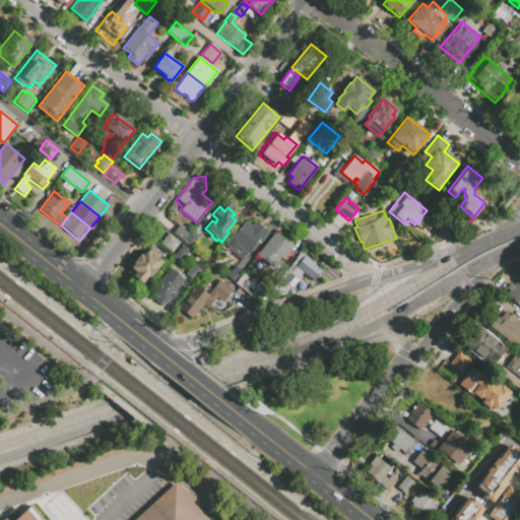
[(224,245),(228,240),(236,229),(238,231),(245,221),(251,226),(255,221),(266,231),(247,254),(235,245),(231,250),(224,245)]
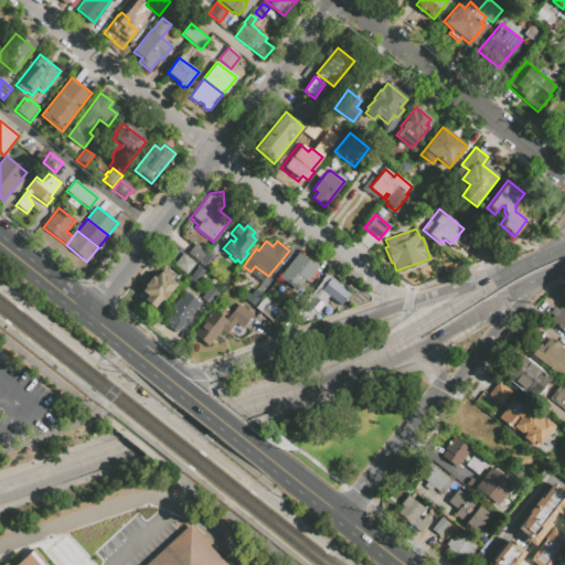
[(195,243),(206,253),(199,263),(187,253),(195,243)]
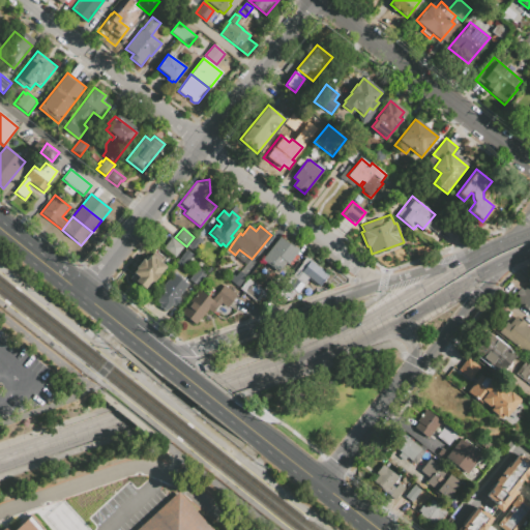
[(196,235),(202,241),(193,252),(186,246),(194,237),(196,235)]
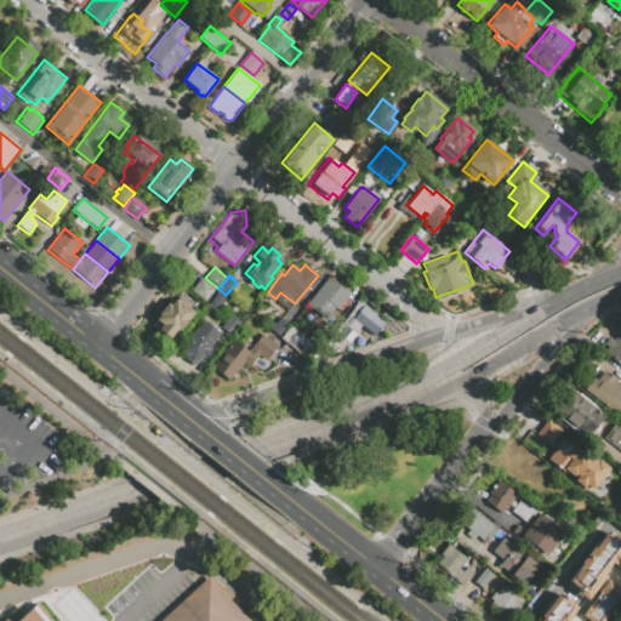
[(201,278),(215,290),(205,302),(191,291),(201,278)]
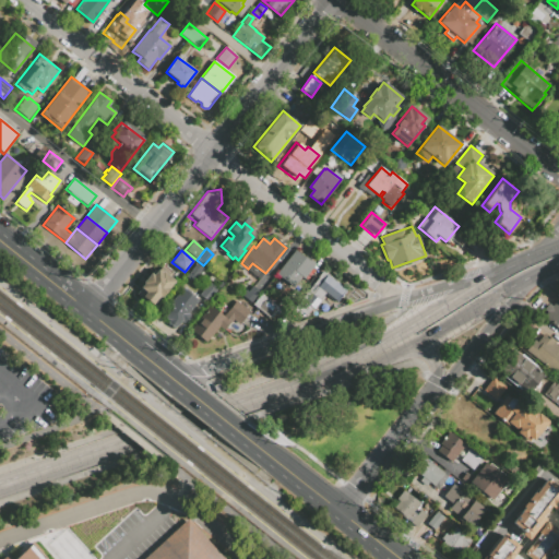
[(295,250),(306,259),(308,258),(316,264),(304,280),(301,278),(293,288),(275,274),(295,250)]
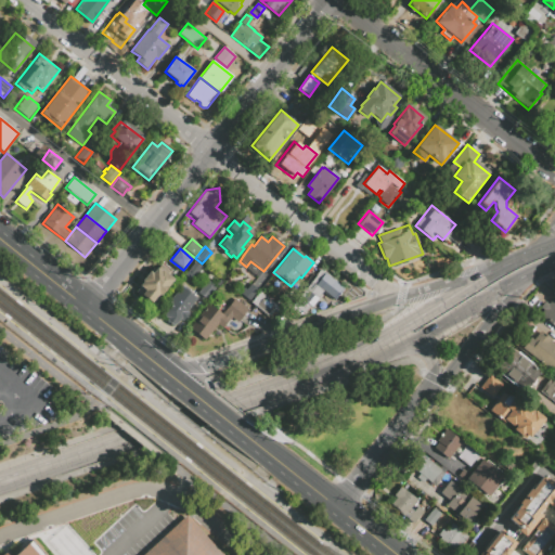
[(195,262),(201,267),(193,275),(188,270),(195,262)]
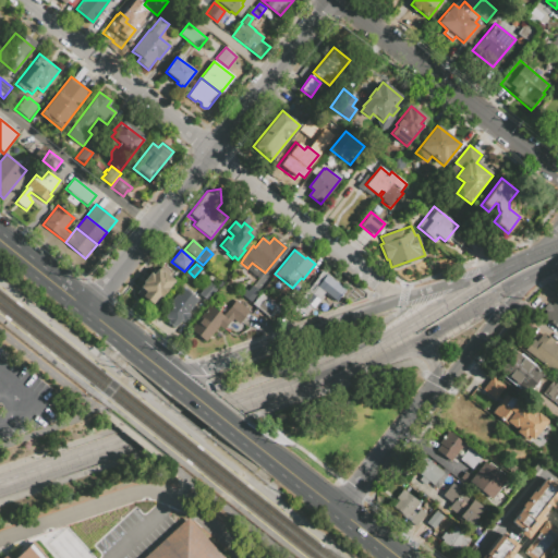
[(150,273),(153,275),(158,268),(174,281),(160,298),(158,296),(152,305),(136,293),(141,288),(140,287),(143,283),(142,282),(150,273)]
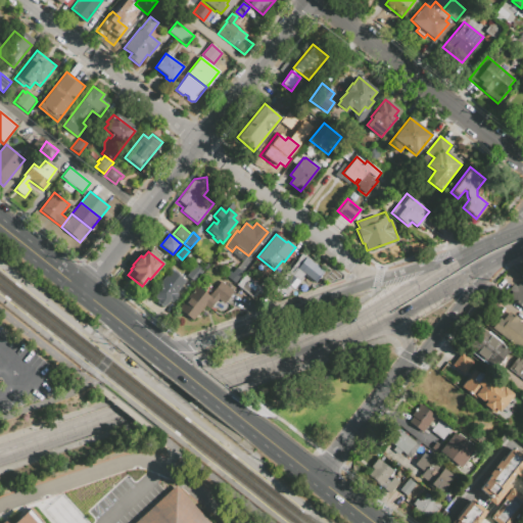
[(304,274),(293,288),(283,279),(291,269),(289,268),(301,252),(325,272),(316,283),(304,274)]
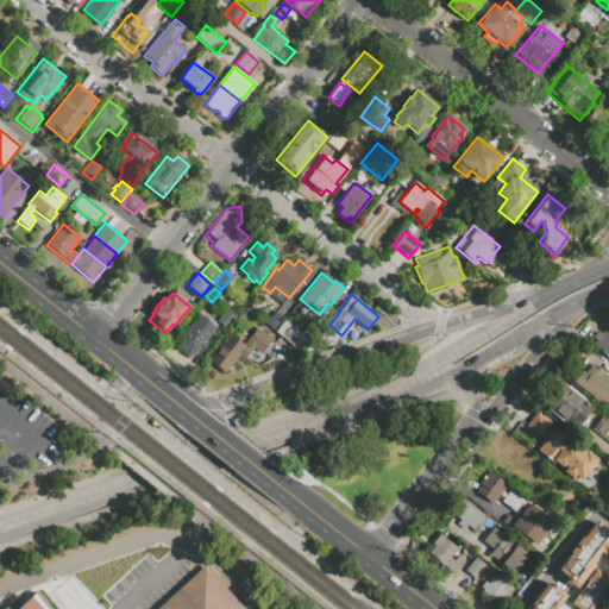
[(234,318),(225,328),(217,321),(226,311),(234,318)]
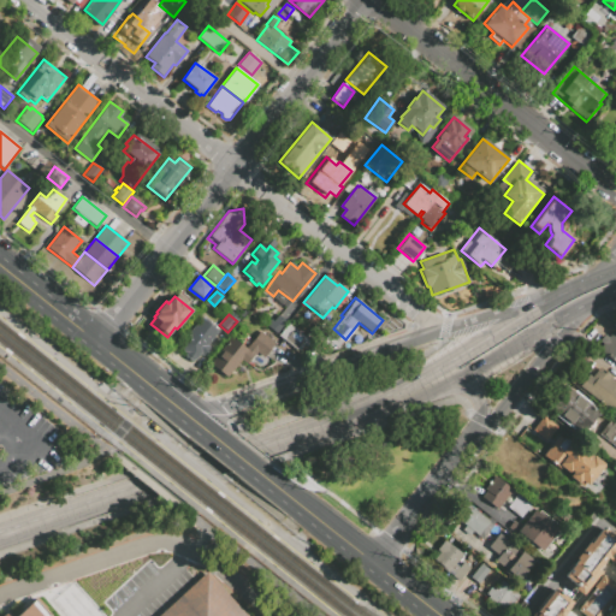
[(265,325),(270,319),(273,321),(278,314),(289,324),(278,336),(265,325)]
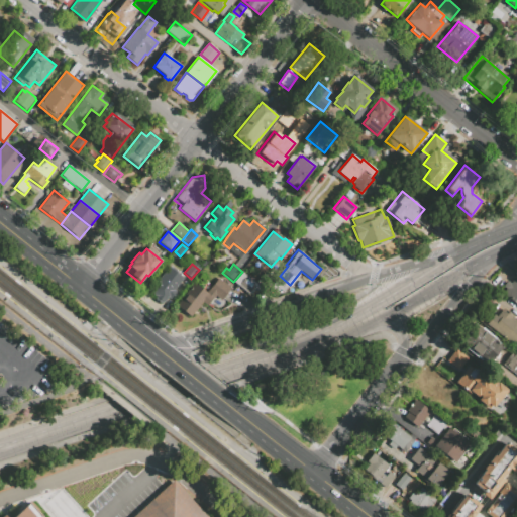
[(167,275),(172,270),(179,276),(174,282),(178,285),(174,290),(176,292),(170,300),(168,298),(164,303),(148,291),(164,273),(167,275)]
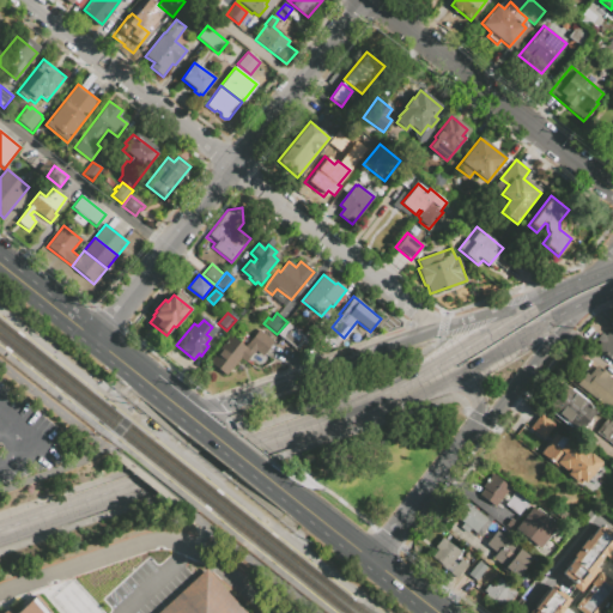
[(287,322),(303,335),(305,338),(305,341),(299,350),(296,347),(295,349),(277,334),(287,322)]
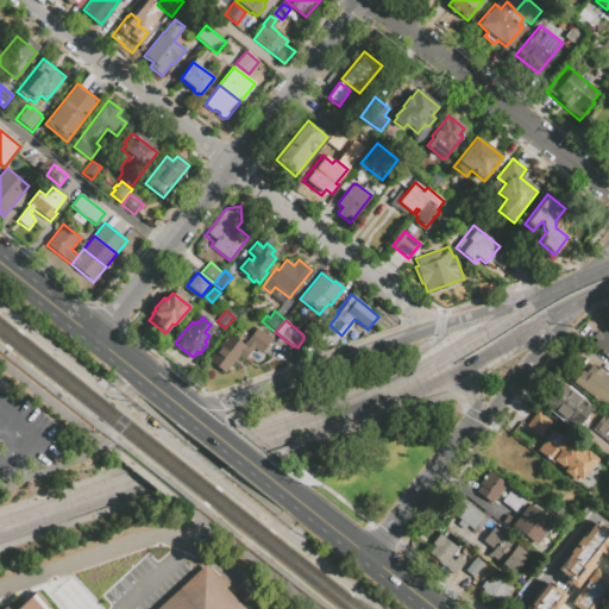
[(228,333),(243,345),(257,327),(272,340),(261,355),(255,350),(244,360),(239,357),(224,375),(207,359),(228,333)]
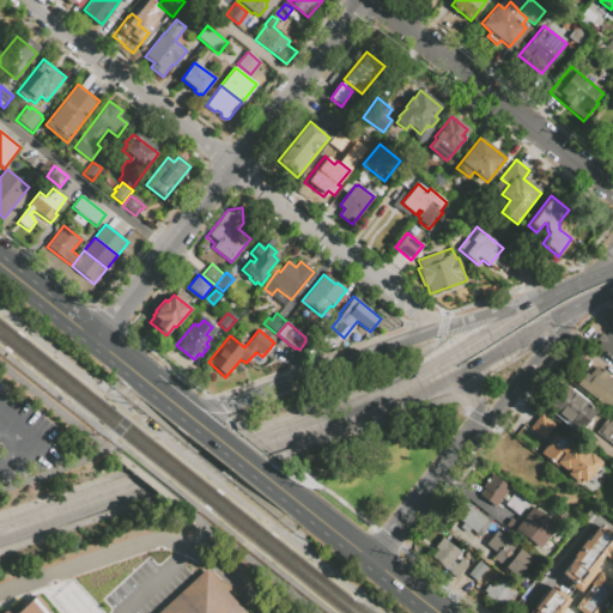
[(612,333),(612,362),(595,349),(600,343),(596,339),(601,333),(606,337),(610,331),(612,333)]
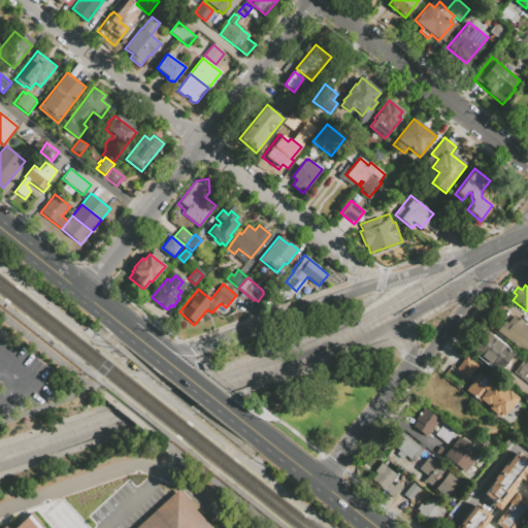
[(496,331),(504,322),(506,324),(514,315),(524,323),(522,325),(527,330),(527,350),(525,354),(496,331)]
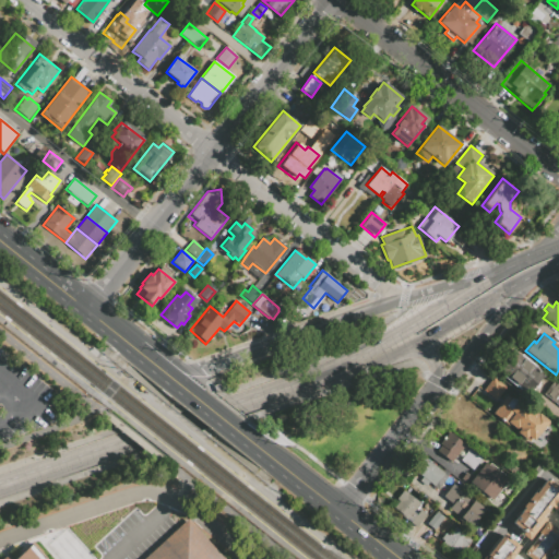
[(511,347),(521,355),(521,354),(538,368),(537,369),(546,376),(542,382),(538,380),(527,393),(523,390),(522,392),(494,369),(511,347)]
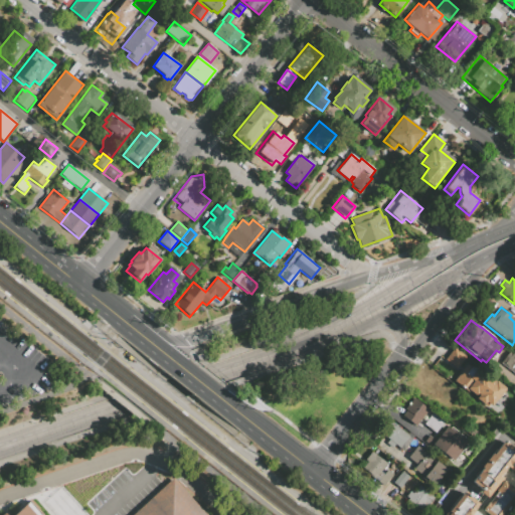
[(506,388),(489,409),(454,380),(459,374),(444,360),(455,346),(506,388)]
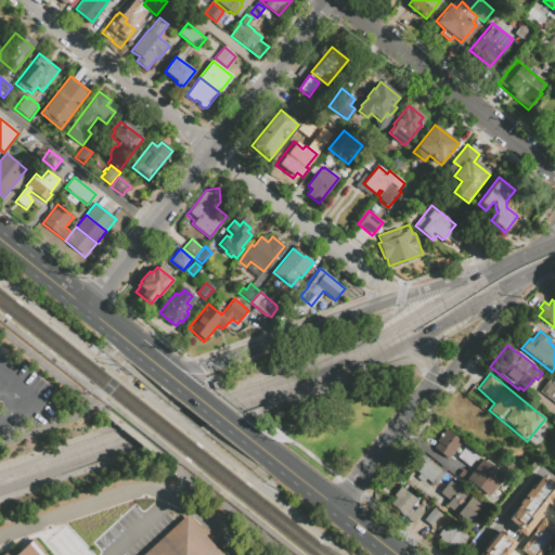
[(554,401),(542,392),(553,379),(554,381),(554,401)]
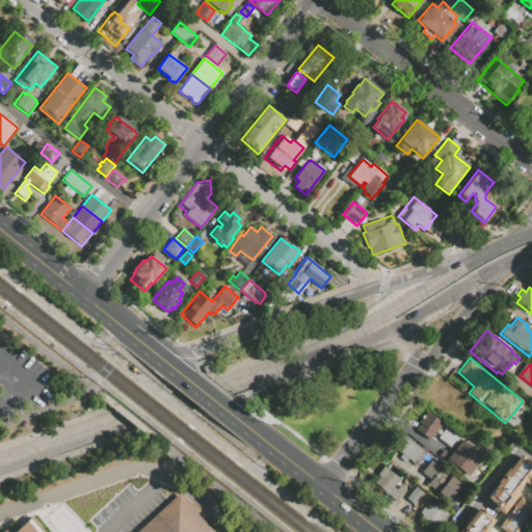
[(478,414),(463,432),(433,408),(448,390),(478,414)]
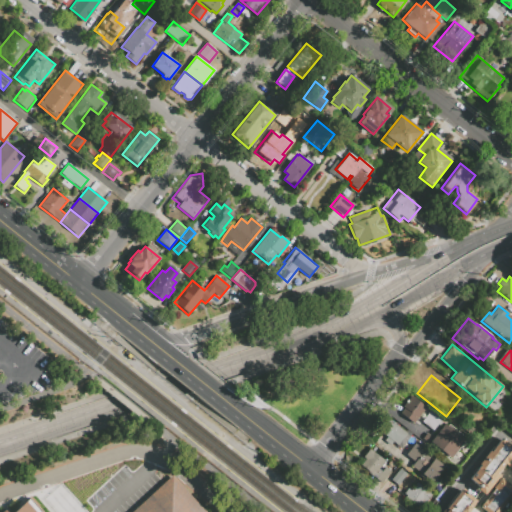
[(413,423),(400,412),(404,408),(402,406),(411,396),(425,407),(413,423)]
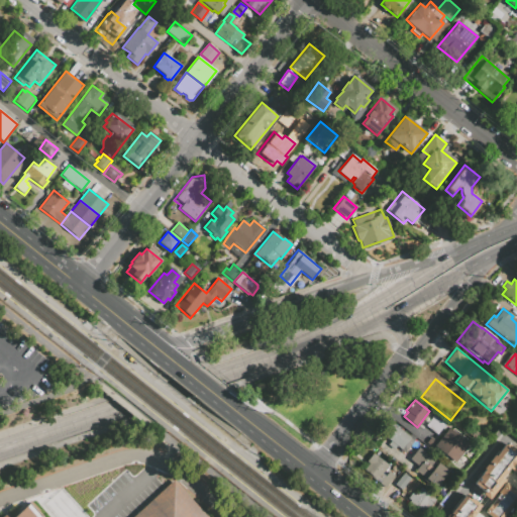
[(444,424),(436,435),(425,426),(433,416),(444,424)]
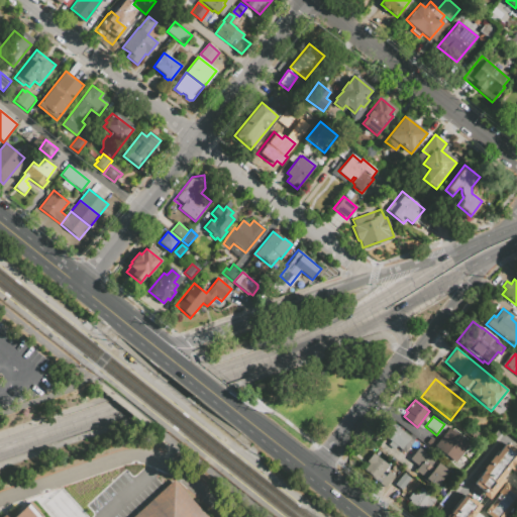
[(391,422),(407,435),(409,432),(415,437),(403,452),(398,448),(396,451),(387,444),(388,442),(381,436),(391,422)]
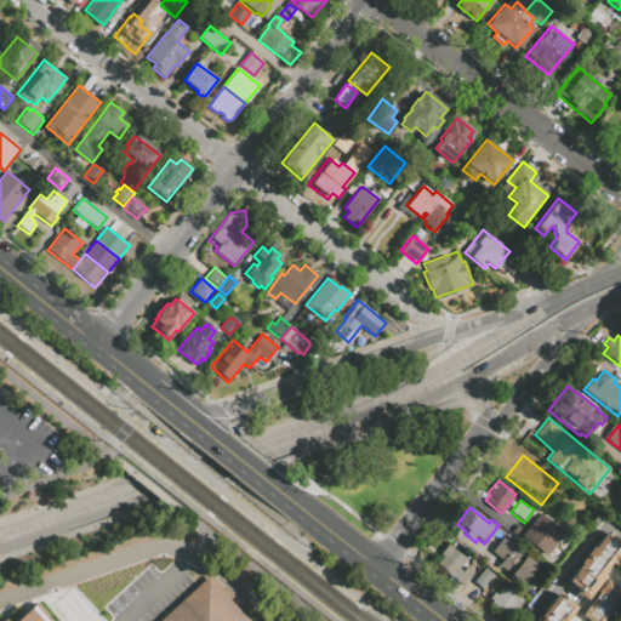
[(512,530),(518,524),(525,530),(539,514),(563,533),(543,557),(519,537),(520,536),(512,530)]
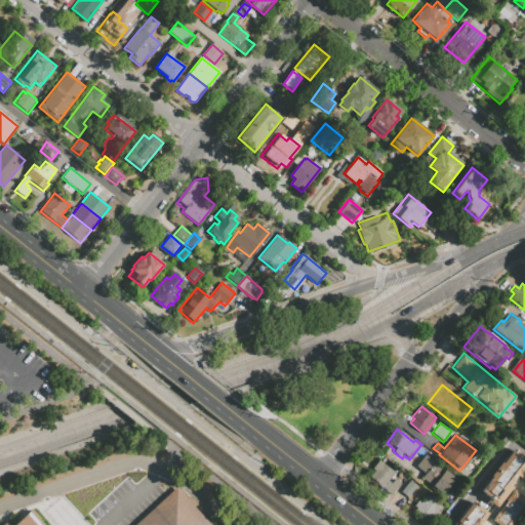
[(494,510),(487,503),(489,501),(479,493),(489,480),(488,479),(501,461),(502,462),(514,449),(524,457),(524,466),(519,474),(524,479),(524,485),(516,478),(510,485),(513,488),(502,501),(501,500),(494,510)]
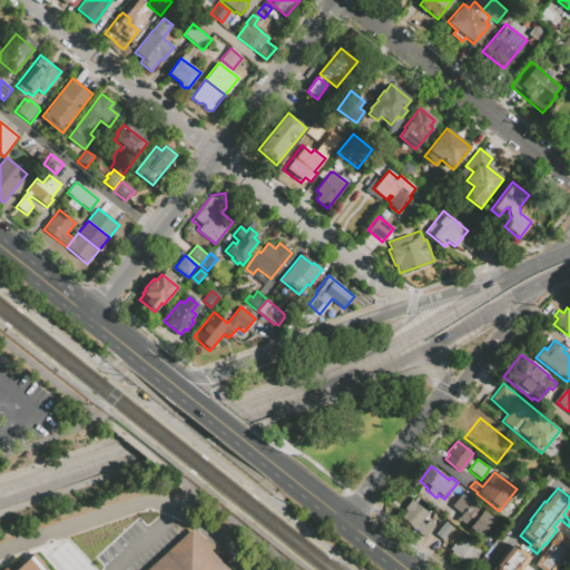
[(451,507),(460,493),(494,519),(479,539),(467,529),(468,527),(458,519),(461,514),(451,507)]
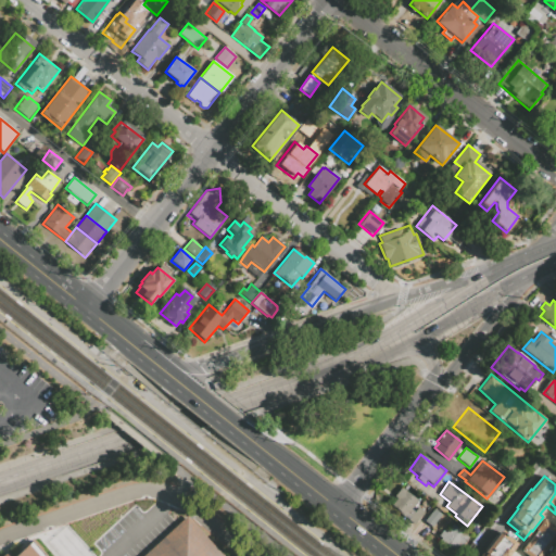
[(394,496),(401,489),(417,502),(411,509),(414,513),(418,507),(424,512),(414,525),(391,506),(396,498),(394,496)]
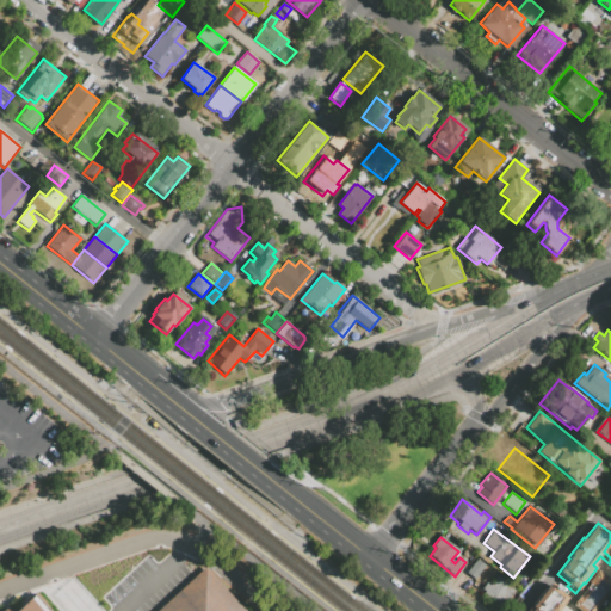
[(476,560),(485,566),(474,579),(467,573),(476,560)]
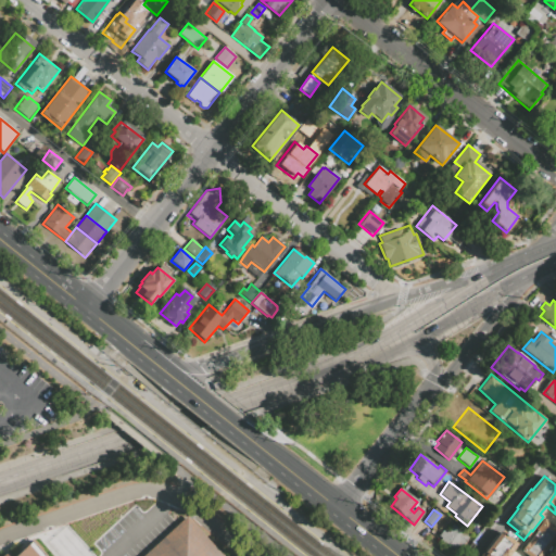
[(218,555),(184,518),(144,555),(218,555)]
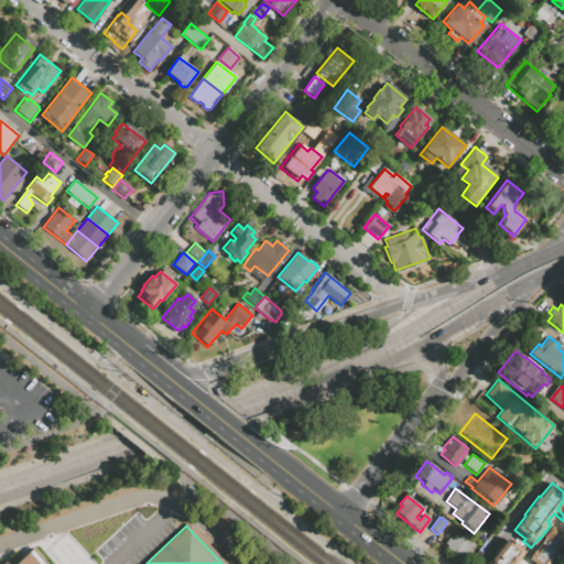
[(563,546),(550,563),(534,563),(528,559),(544,540),(543,539),(552,527),(560,533),(557,535),(563,540),(563,546)]
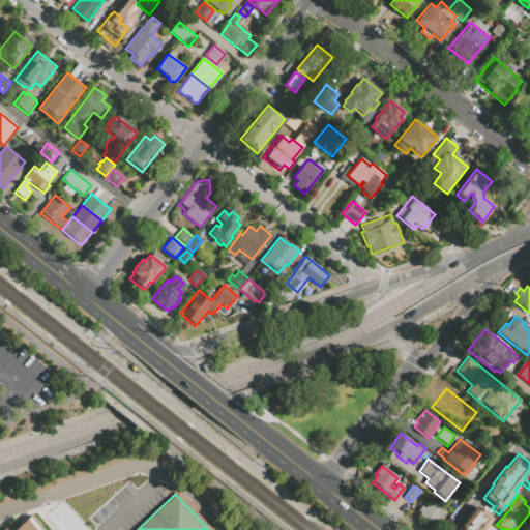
[(431,525),(422,517),(421,518),(417,514),(419,511),(417,510),(421,505),(424,507),(431,500),(446,513),(437,524),(434,521),(431,525)]
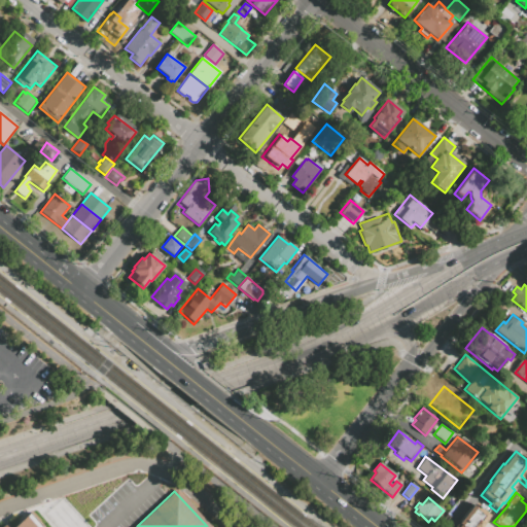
[(455,526),(475,503),(490,517),(481,526),(450,526),(451,526),(452,526),(455,526)]
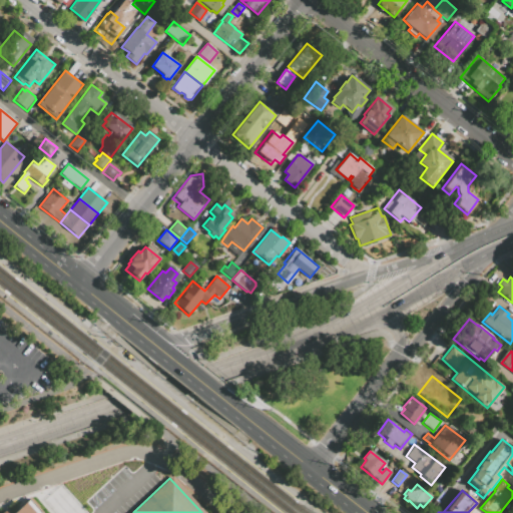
[(45,512),(0,512),(4,509),(7,512),(11,512),(32,497),(45,512)]
